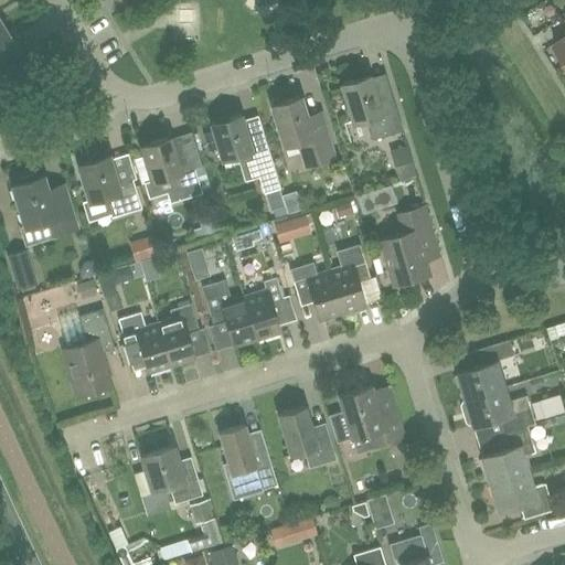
[(564,19),(564,35),(553,43),(564,62),(564,19)]
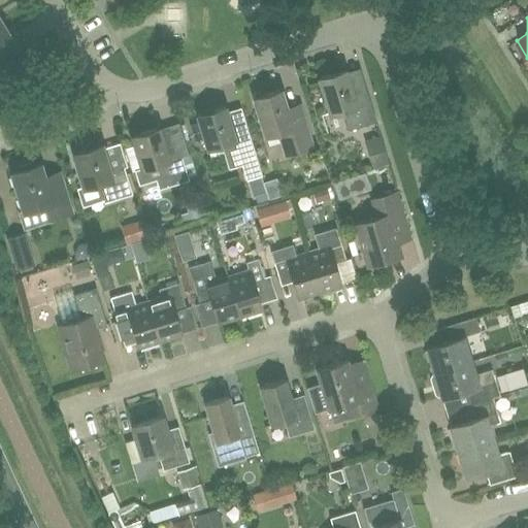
[(374,122),(365,92),(351,96),(343,71),(318,78),(328,114),(340,110),(345,128),(358,124),(359,126),(374,122)]
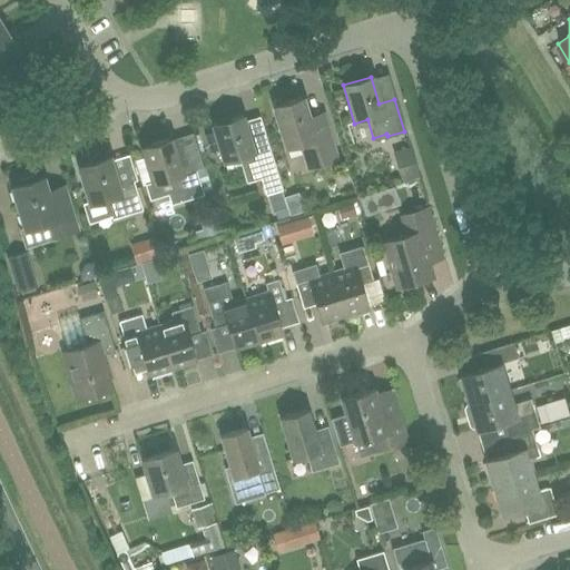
[(305,168),(335,159),(321,114),(307,118),(301,97),(272,107),(284,147),(297,143),(305,168)]
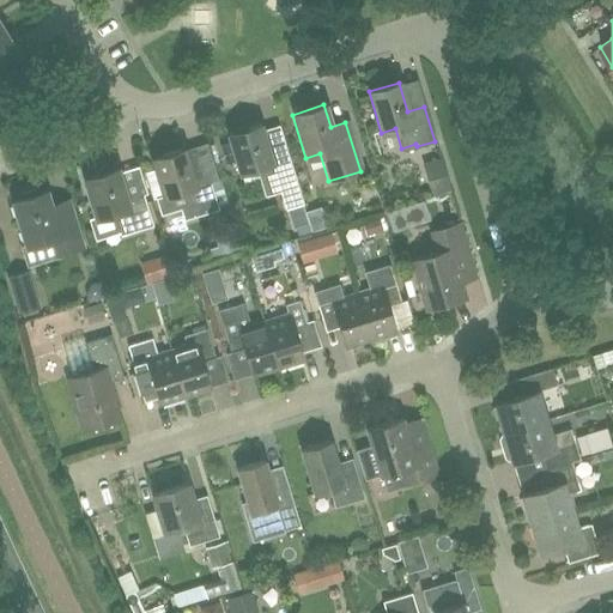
[(263,196),(280,192),(285,208),(301,204),(285,152),(269,157),(259,126),(226,135),(229,143),(219,145),(225,165),(235,162),(238,175),(255,169),(263,196)]
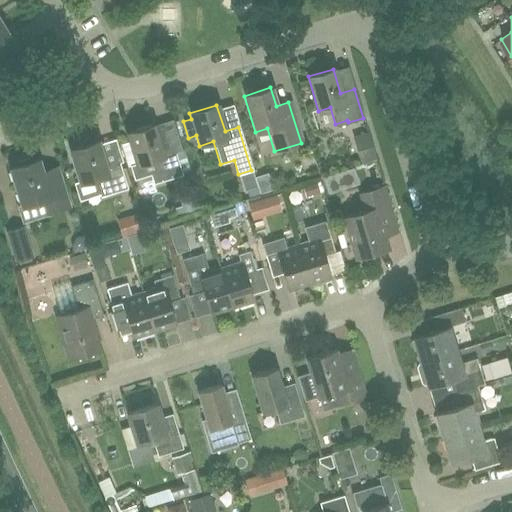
[(172,146),(160,149),(153,125),(126,133),(136,165),(151,160),(157,181),(180,174),(172,146)]
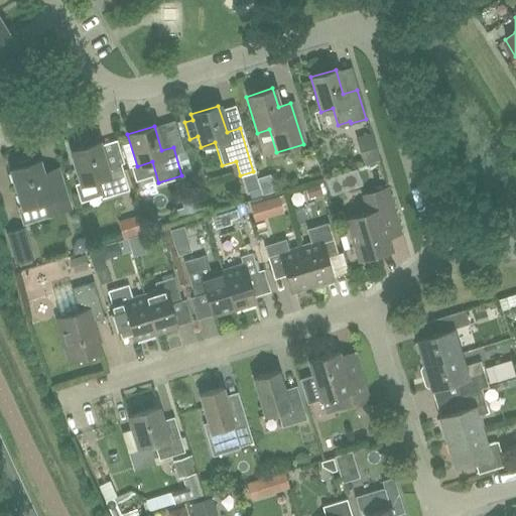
[(363,165),(380,159),(372,132),(355,137),(363,165)]
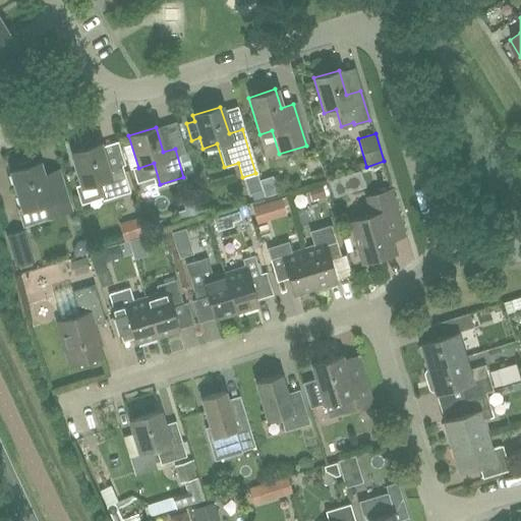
[(95,181),(101,200),(128,192),(120,166),(107,170),(99,145),(69,154),(79,186),(95,181)]
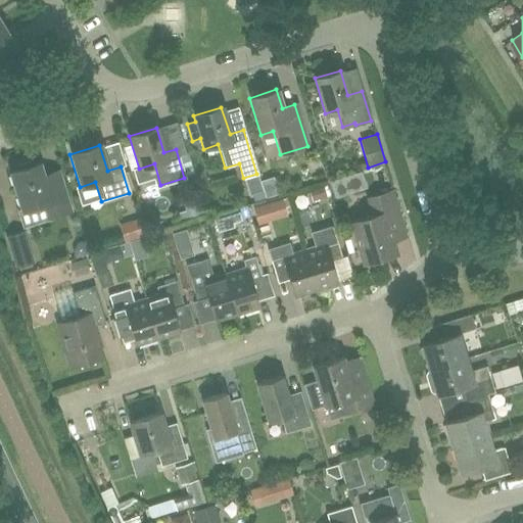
[(16,165),(17,170),(11,172),(22,210),(44,204),(48,218),(72,210),(64,186),(49,190),(41,162),(32,165),(31,160),(16,165)]
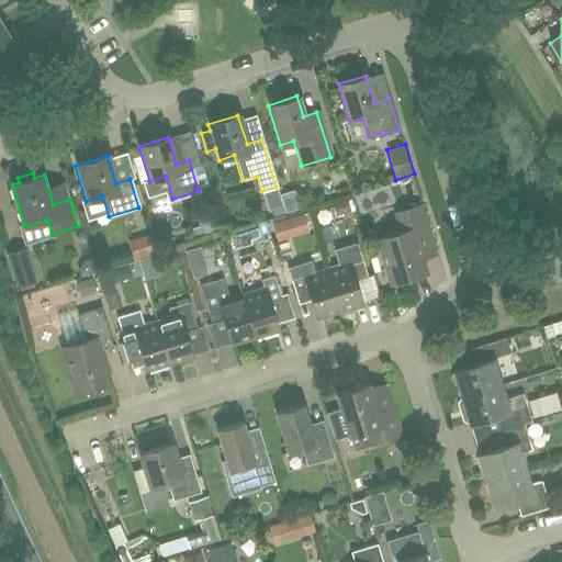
[(271,191),(282,214),(294,208),(284,186),(271,191)]
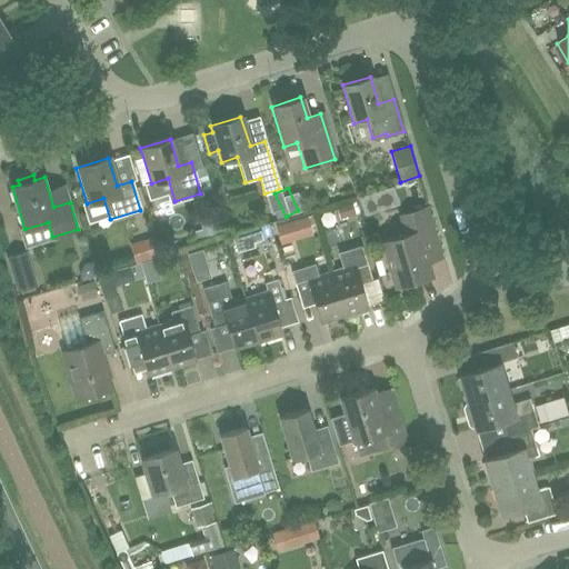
[(395,286),(401,283),(406,286),(415,283),(417,279),(430,275),(427,262),(440,259),(425,208),(400,215),(406,235),(381,242),(395,286)]
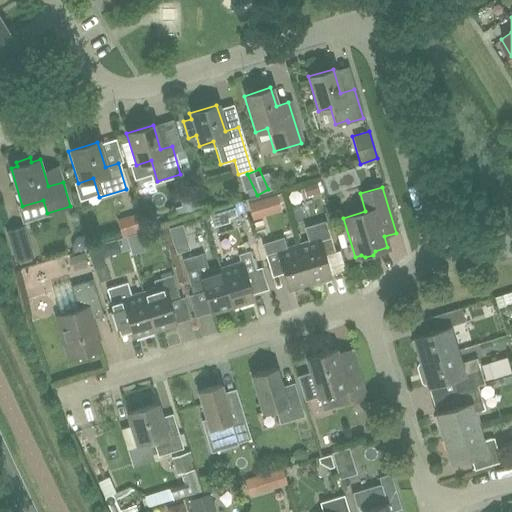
[(281,210),(279,203),(276,194),(261,198),(250,202),(247,203),(253,219),(281,210)]
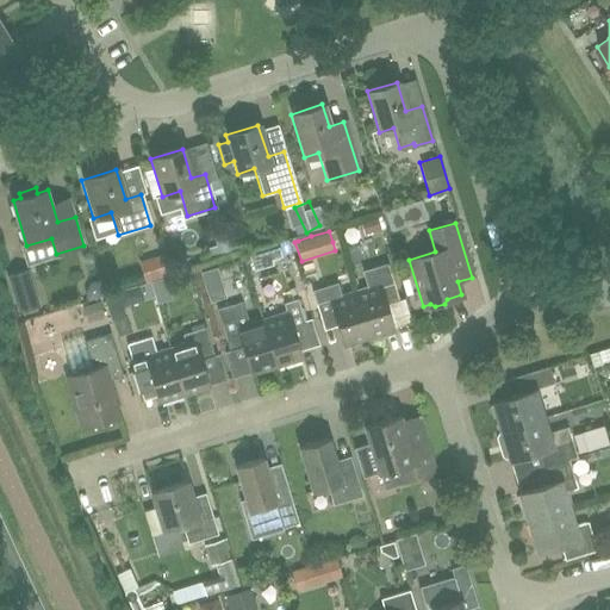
[(237,248),(231,234),(213,240),(219,254),(237,248)]
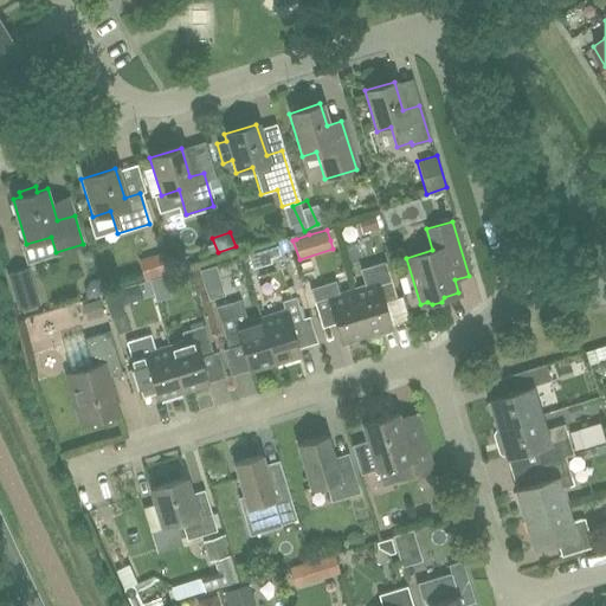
[(163,252),(139,259),(144,279),(169,272),(163,252)]
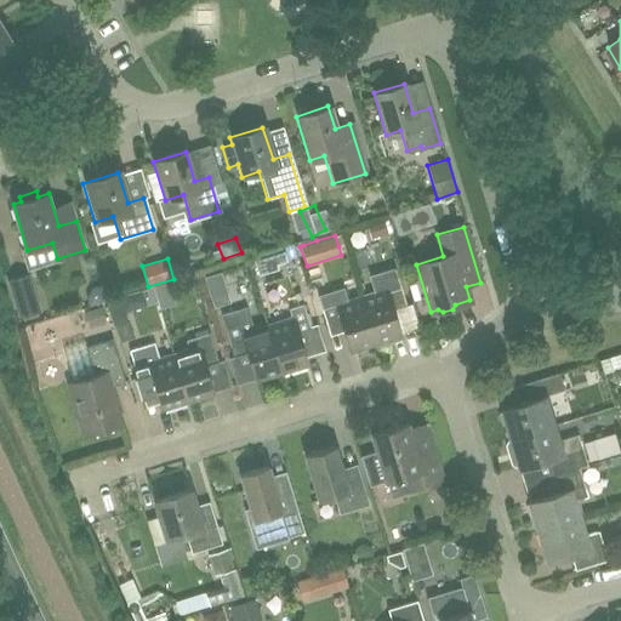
[(369,275),(374,292),(359,297),(374,345),(399,336),(391,309),(404,306),(396,275),(393,268),(369,275)]
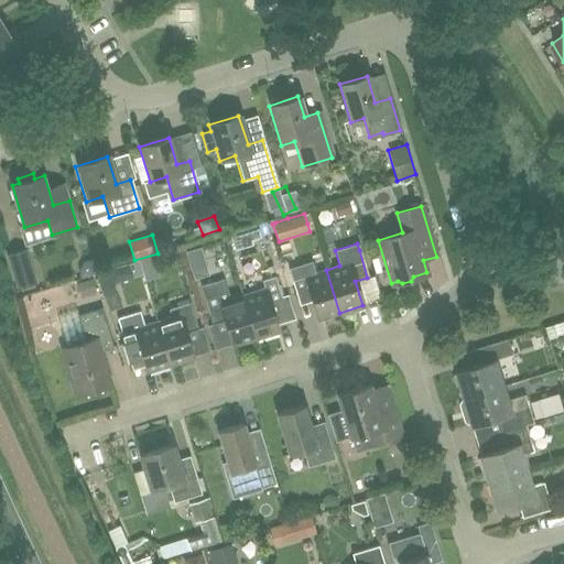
[(38,282),(26,247),(7,253),(18,289),(20,288),(22,293),(36,289),(34,283),(38,282)]
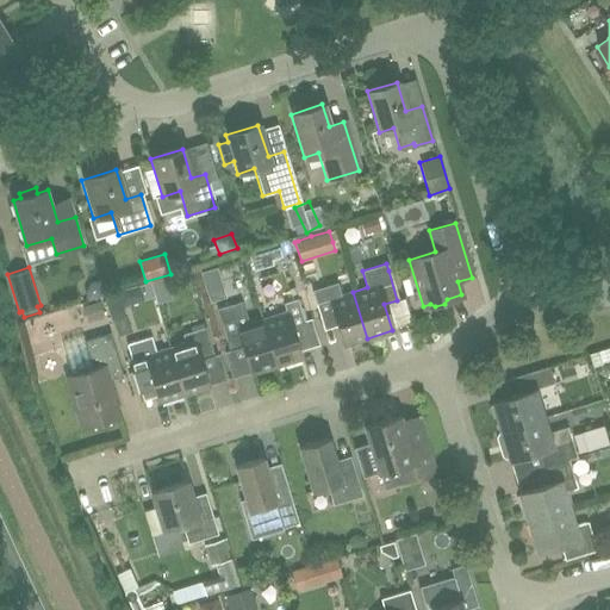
[(337,282),(311,290),(322,324),(334,321),(342,346),(367,338),(353,292),(341,296),(337,282)]
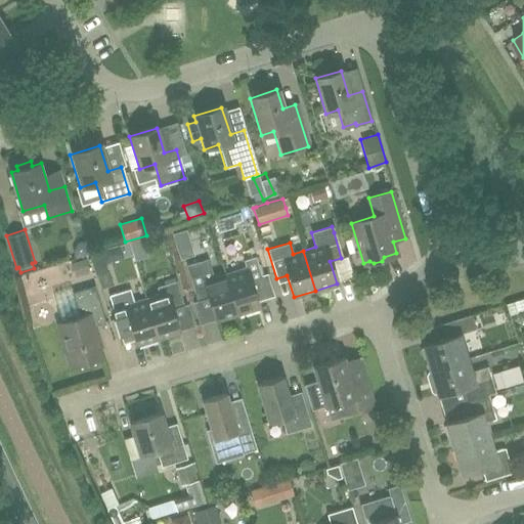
[(243,260),(244,268),(223,274),(236,314),(259,308),(252,286),(262,282),(255,258),(254,257),(243,260)]
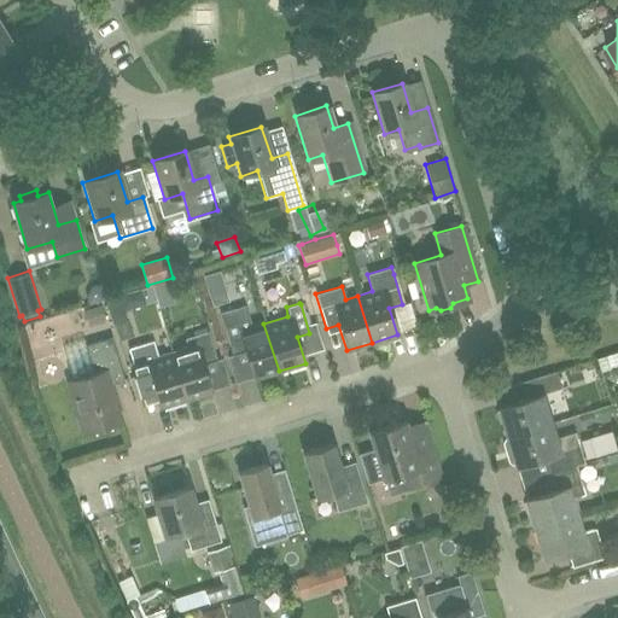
[(88,326),(105,320),(101,305),(83,312),(88,326)]
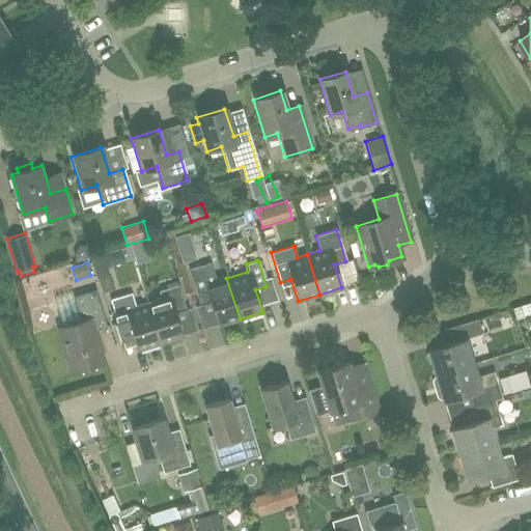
[(240,318),(226,278),(216,281),(210,262),(188,270),(199,307),(211,303),(217,326),(240,318)]
